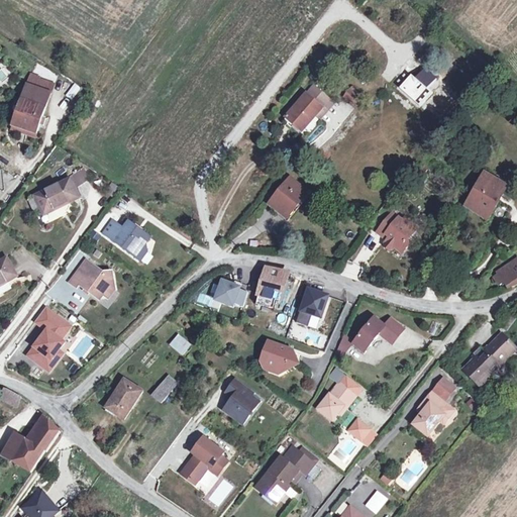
[(74,82),(65,97),(73,101),(81,86),(74,82)]
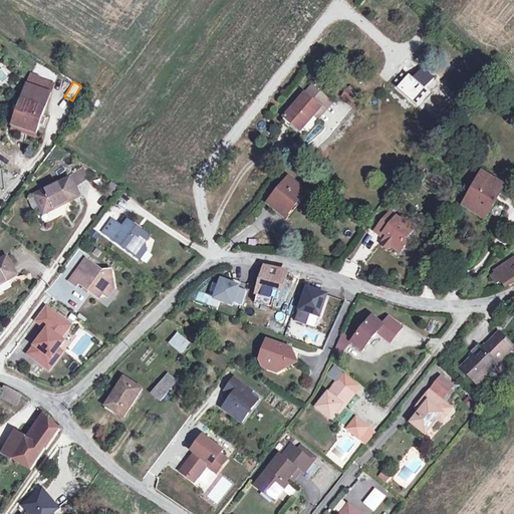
[(313,83),(285,116),(299,129),(302,124),(304,126),(314,114),(321,106),(313,99),(321,90),(313,83)]
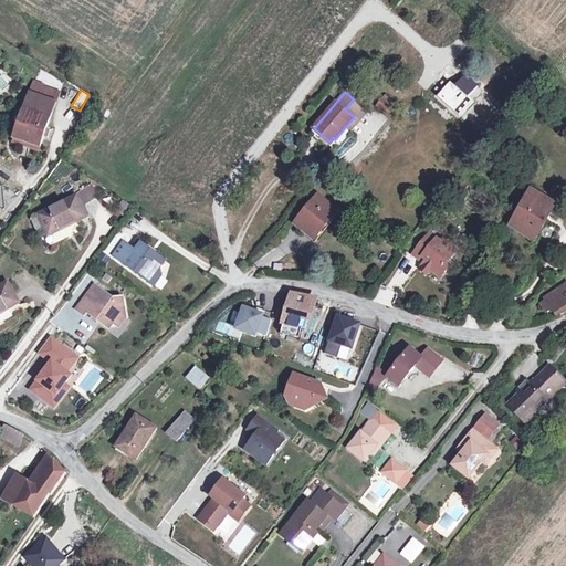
[(30,93),(29,97),(54,106),(55,102),(30,93)]
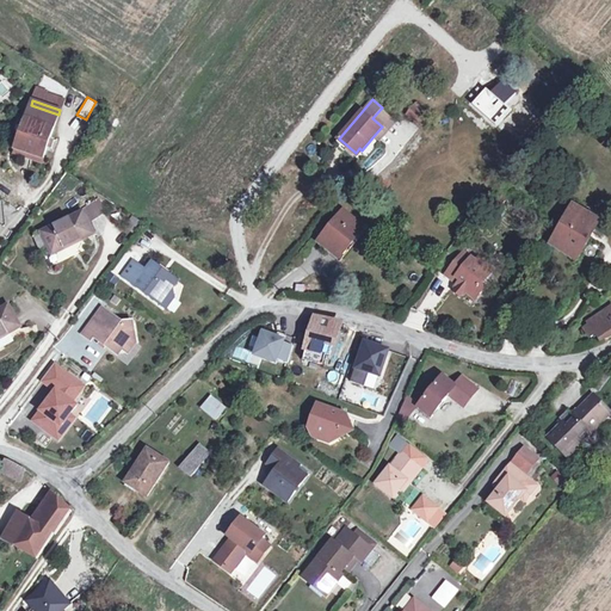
[(413,102),(403,117),(417,124),(426,110),(413,102)]
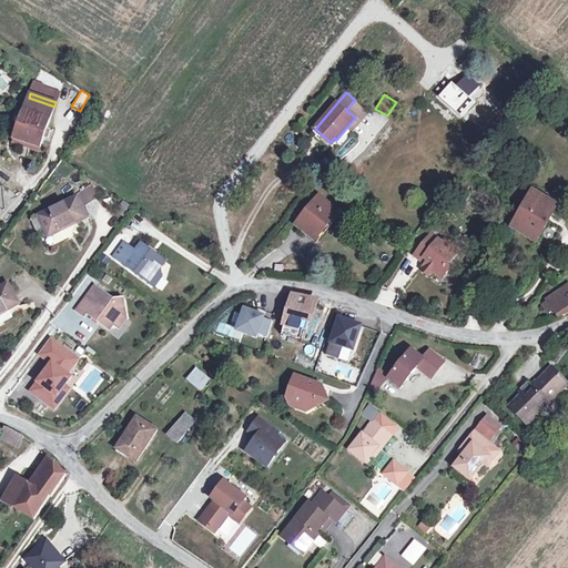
[(29,98),(16,138),(40,146),(54,107),(29,98)]
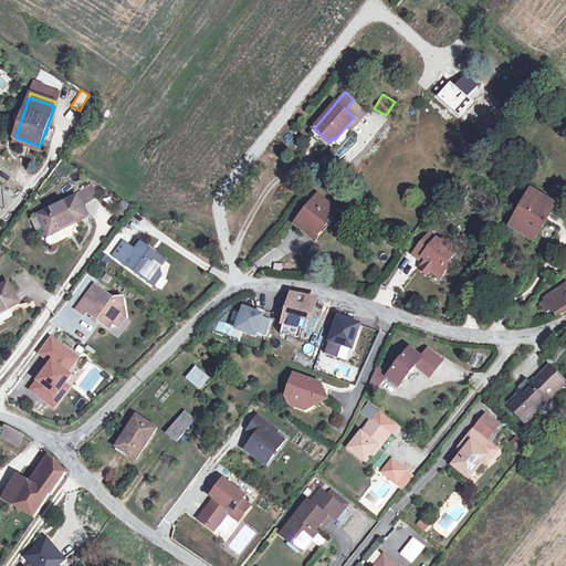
[(367,111),(354,100),(345,109),(354,117),(346,126),(352,129),(367,111)]
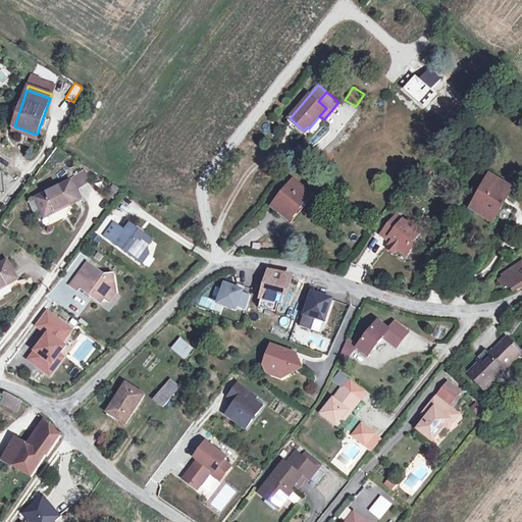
[(36,139),(37,135),(14,126),(12,129),(36,139)]
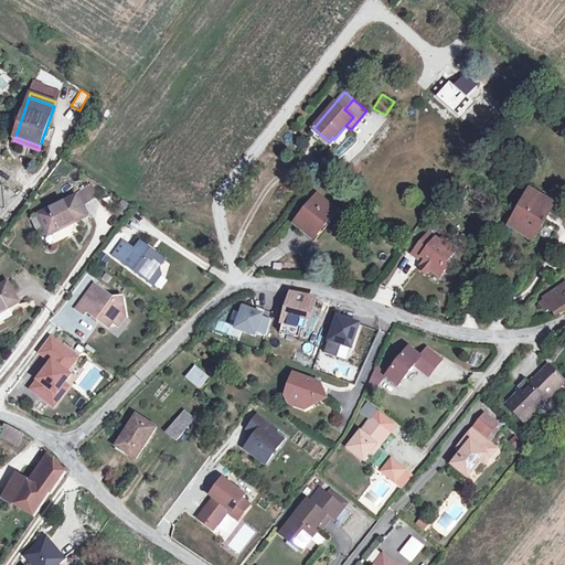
[(531,190),(510,226),(534,241),(546,221),(544,220),(553,203),(531,190)]
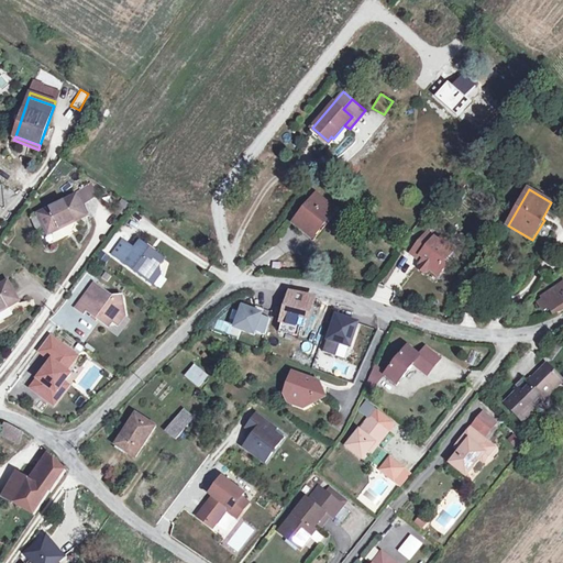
[(318,195),(296,222),(313,236),(335,210),(318,195)]
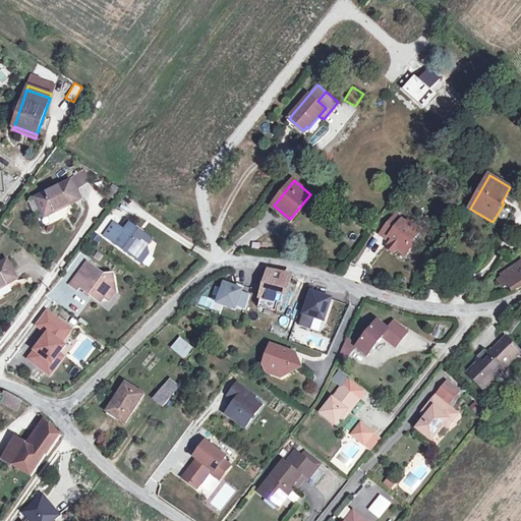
[(71,181),(37,197),(46,216),(80,199),(71,181)]
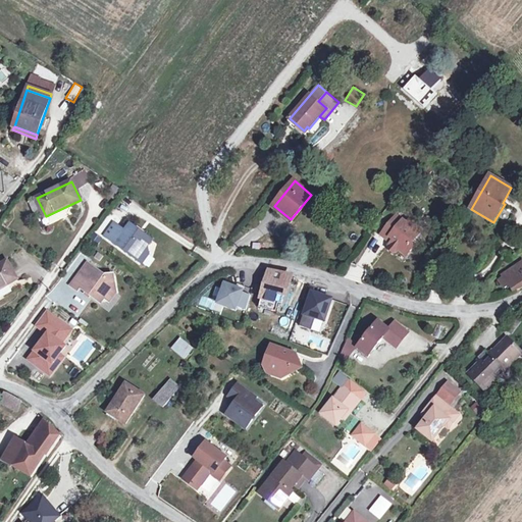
[(123,192),(113,185),(107,194),(116,200),(123,192)]
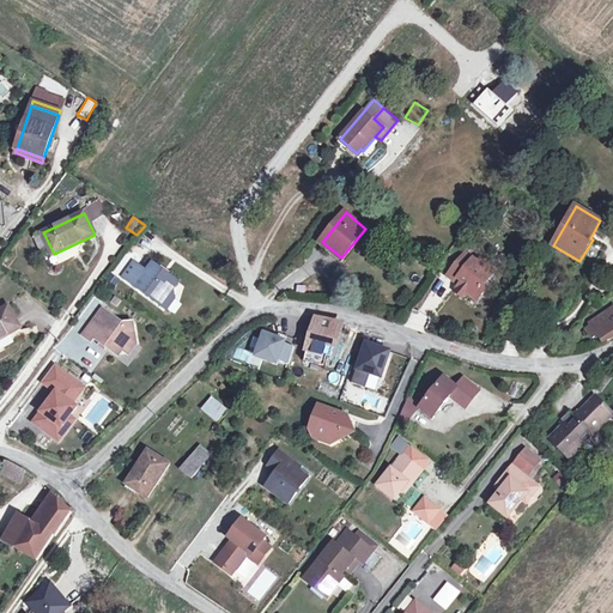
[(475,261),(463,252),(444,274),(451,280),(455,275),(459,279),(455,284),(454,286),(453,290),(460,295),(463,295),(466,292),(474,299),(483,290),(479,286),(493,269),(479,258),(475,261)]
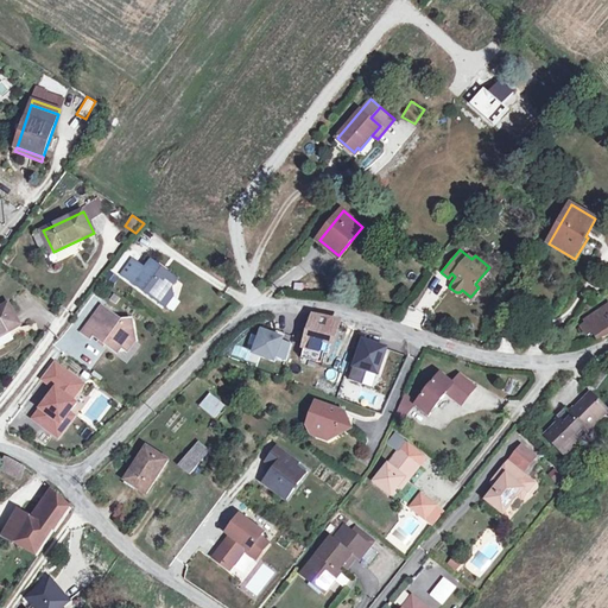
[(131,260),(121,274),(159,303),(168,292),(176,280),(151,261),(144,270),(131,260)]
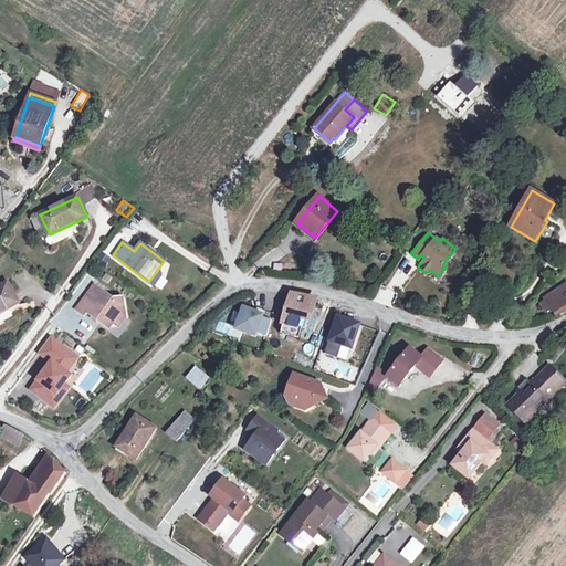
[(102,251),(97,259),(107,263),(111,257),(102,251)]
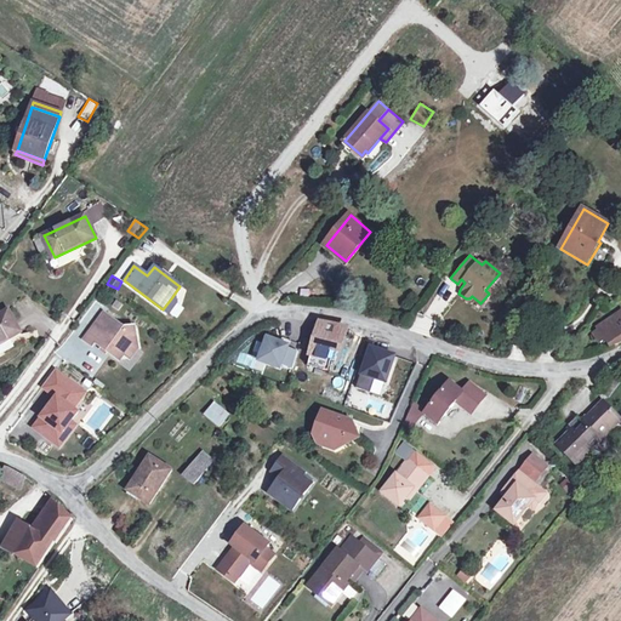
[(176,302),(171,298),(163,309),(167,313),(176,302)]
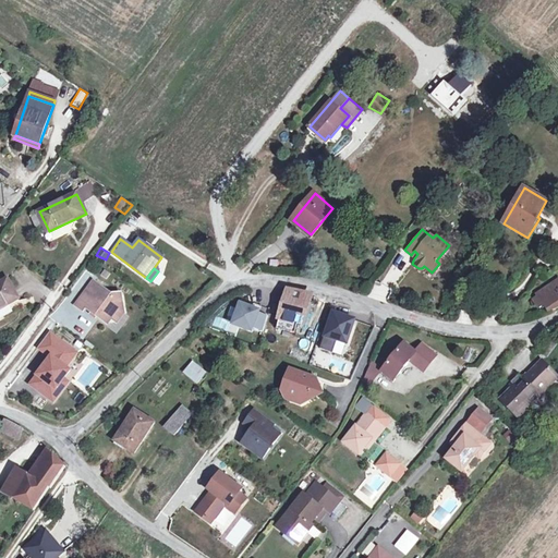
[(557,305),(557,278),(536,293),(537,295),(532,299),(537,307),(543,304),(547,311),(550,310),(557,306),(557,305)]
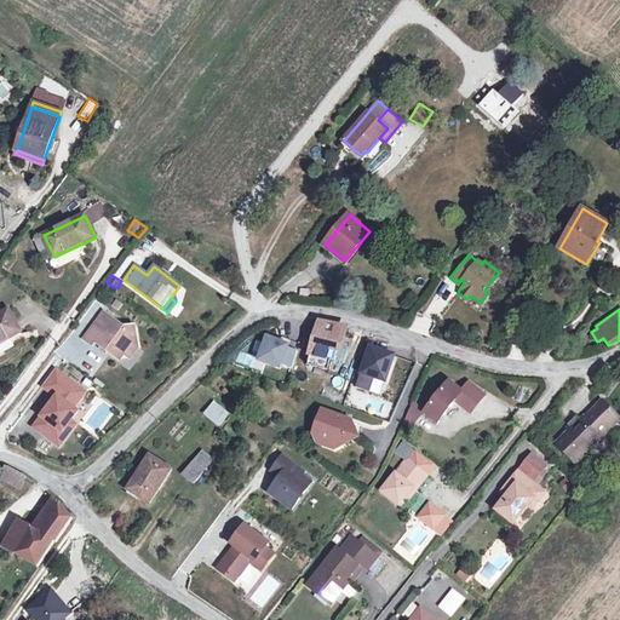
[(9,310),(0,314),(0,342),(21,331),(9,310)]
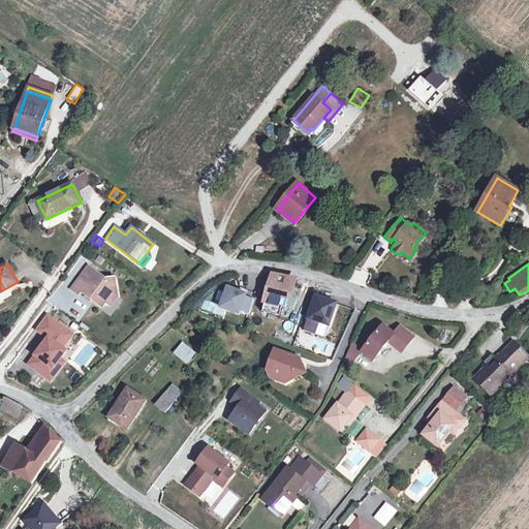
[(88,268),(81,277),(87,282),(95,272),(88,268)]
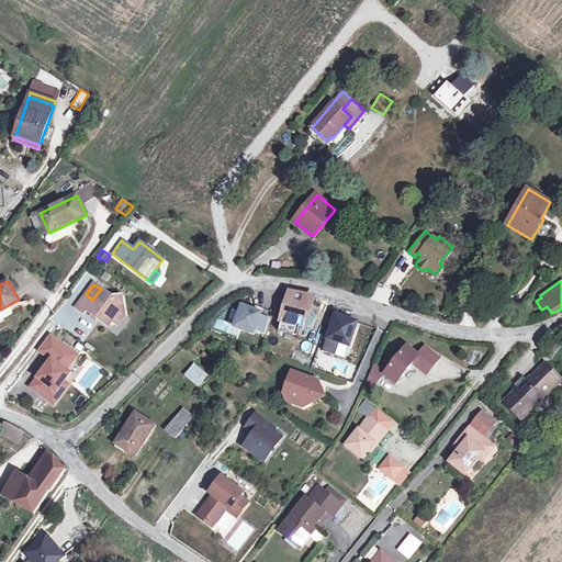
[(92,300),(86,294),(76,307),(83,313),(86,310),(108,326),(112,321),(115,316),(124,315),(122,296),(112,298),(101,289),(92,300)]
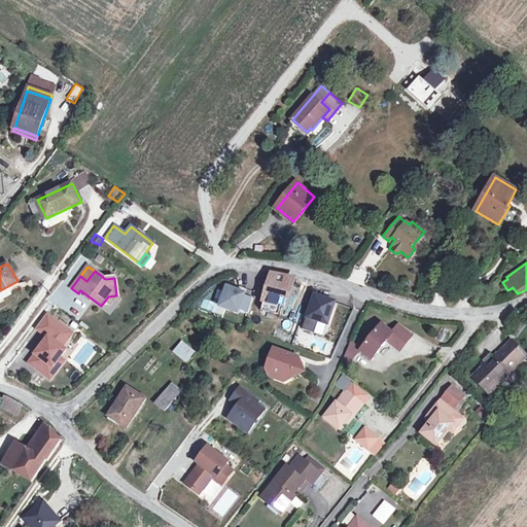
[(294,280),(274,275),(266,302),(283,306),(286,307),(294,280)]
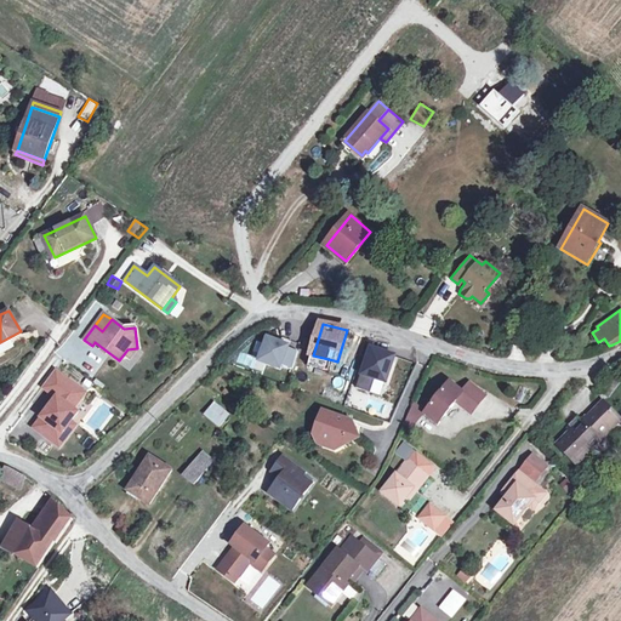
[(289,346),(268,339),(261,360),(281,368),(289,346)]
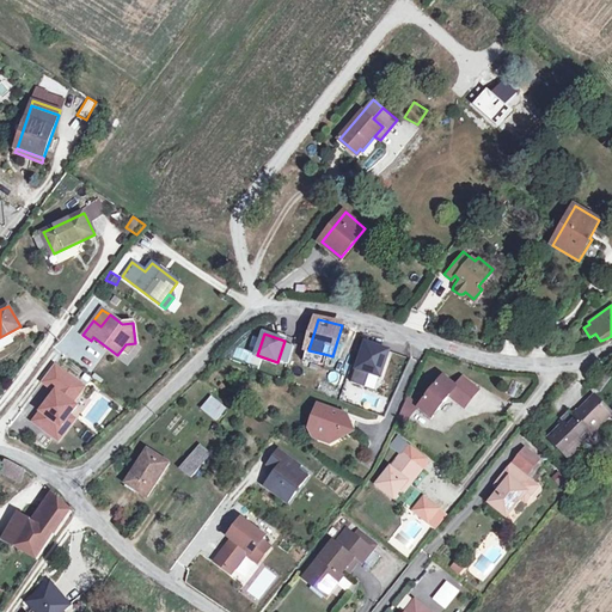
[(252,343),(245,335),(228,354),(236,361),(252,343)]
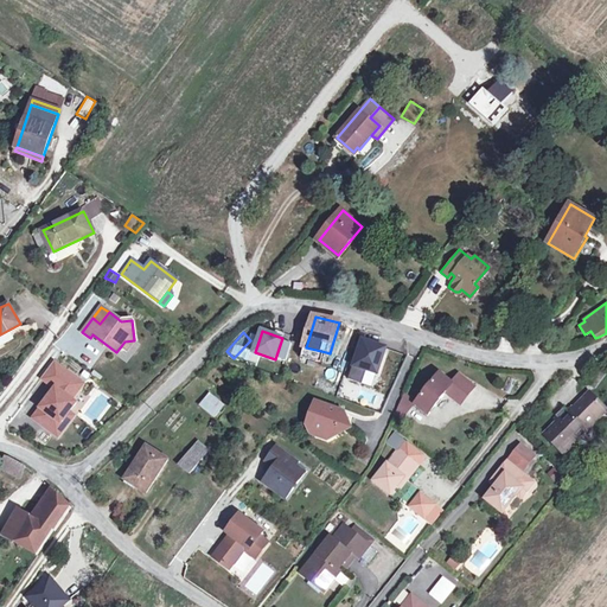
[(387,344),(362,337),(353,363),(378,371),(387,344)]
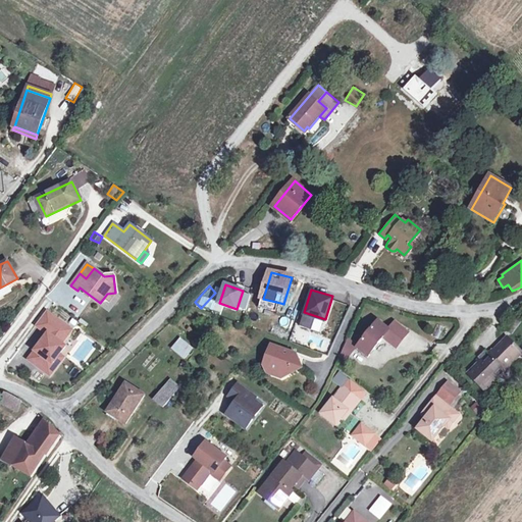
[(107,294),(104,298),(109,301),(115,293),(107,294)]
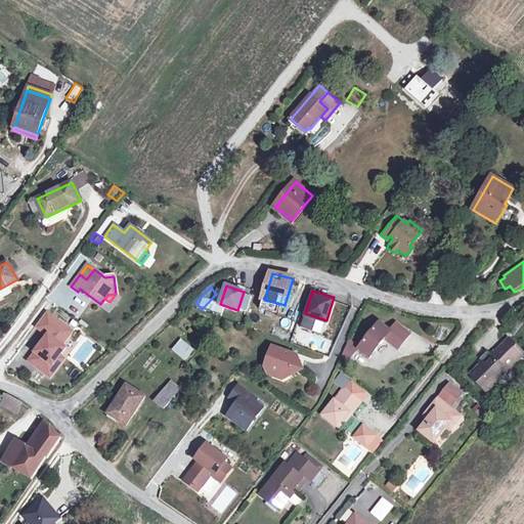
[(278,314),(281,304),(264,300),(261,309),(278,314)]
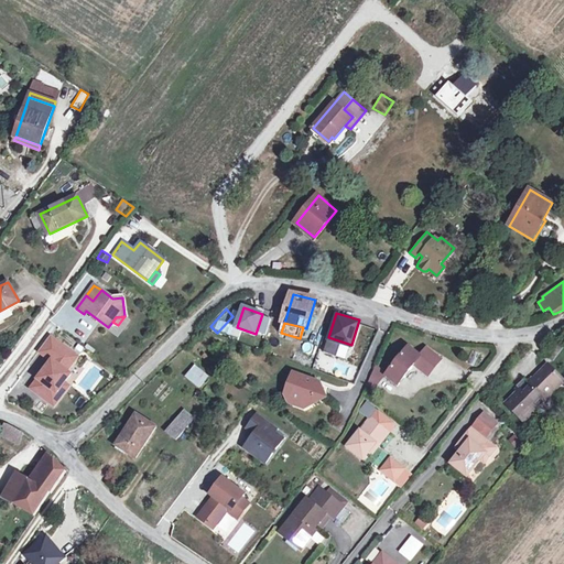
[(66,371),(76,357),(50,336),(39,351),(52,361),(31,388),(49,402),(64,383),(71,375),(66,371)]
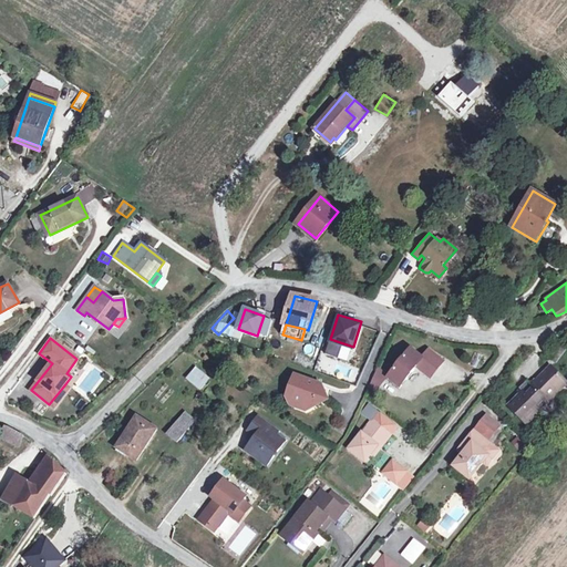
[(566,349),(566,342),(563,340),(549,357),(556,363),(566,349)]
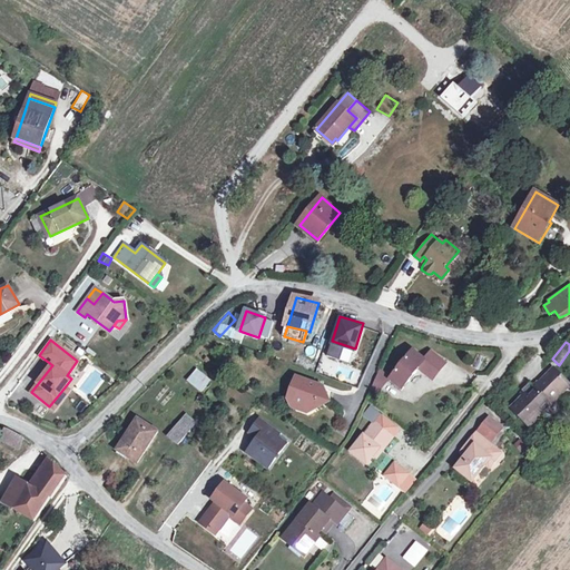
[(424,360),(412,351),(390,379),(402,389),(419,369),(422,363),(424,360)]
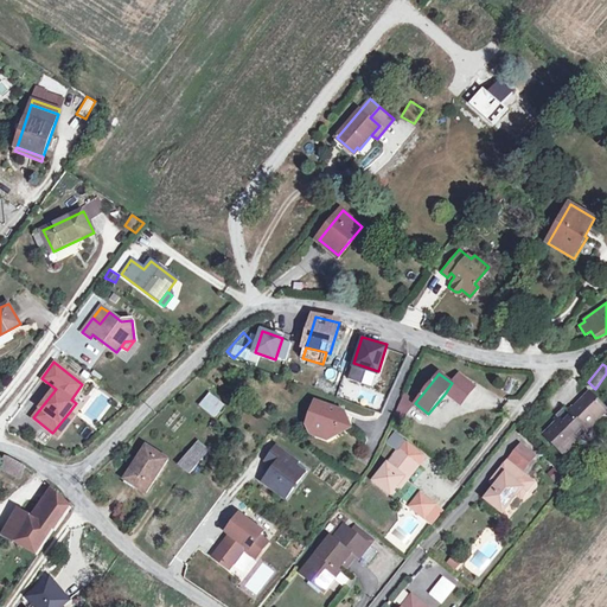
[(452,383),(449,387),(465,398),(474,388),(459,376),(452,383)]
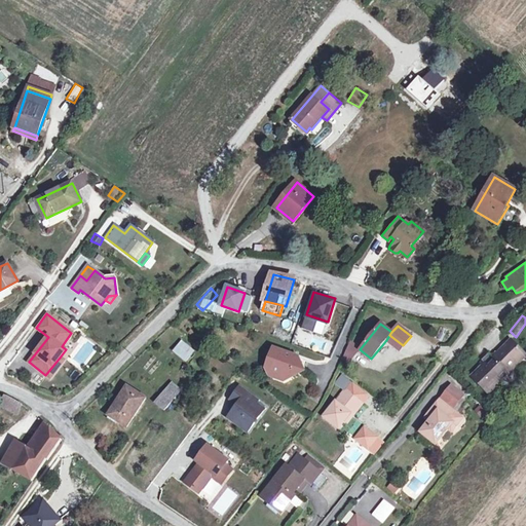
[(182,339),(170,328),(160,339),(173,349),(182,339)]
